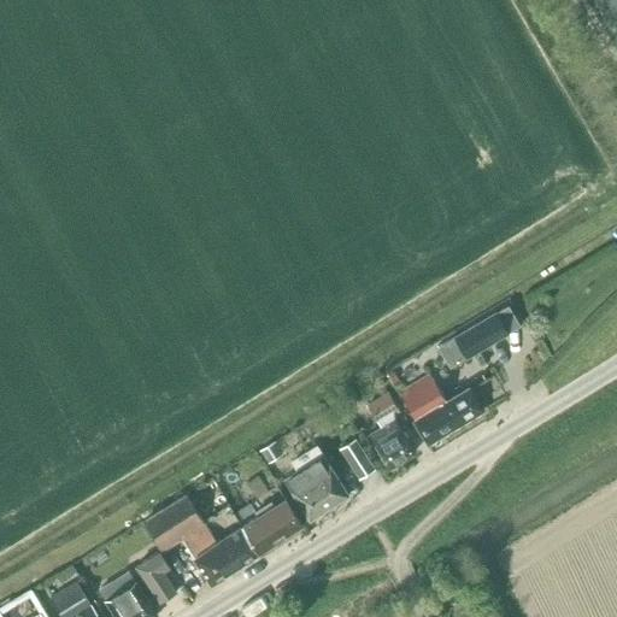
[(616,0),(593,0),(616,41),(616,0)]
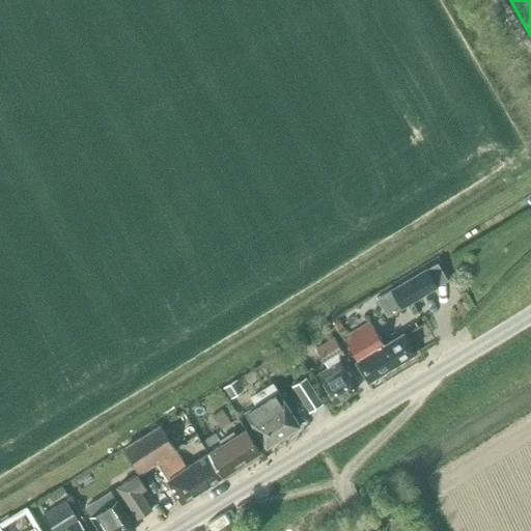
[(437,287),(426,269),(390,290),(400,309),(437,287)]
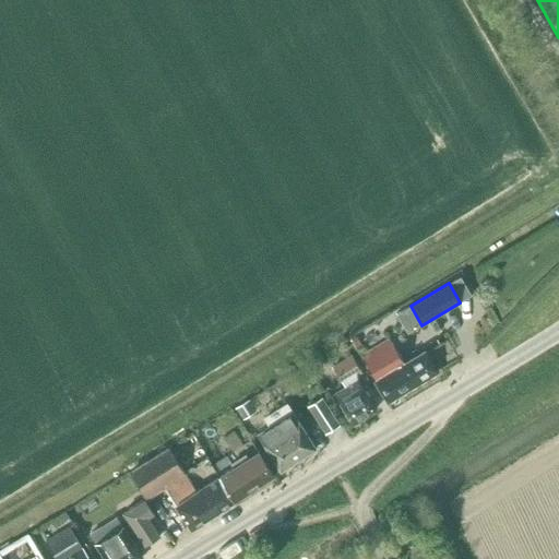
[(424,351),(403,364),(389,339),(360,356),(367,367),(375,380),(373,381),(387,403),(437,372),(424,351)]
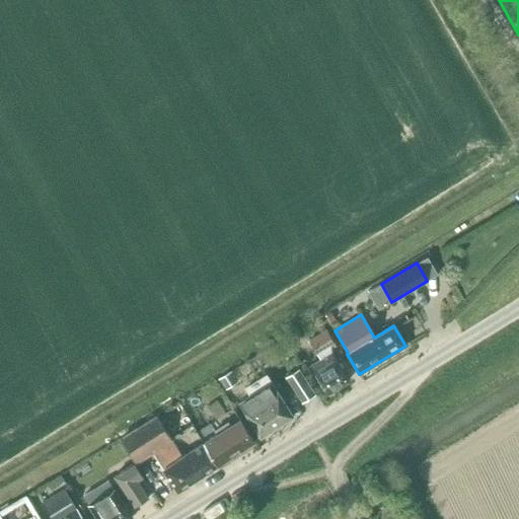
[(329,348),(335,345),(326,329),(308,341),(319,359),(309,366),(326,394),(347,381),(335,360),(329,353),(329,348)]
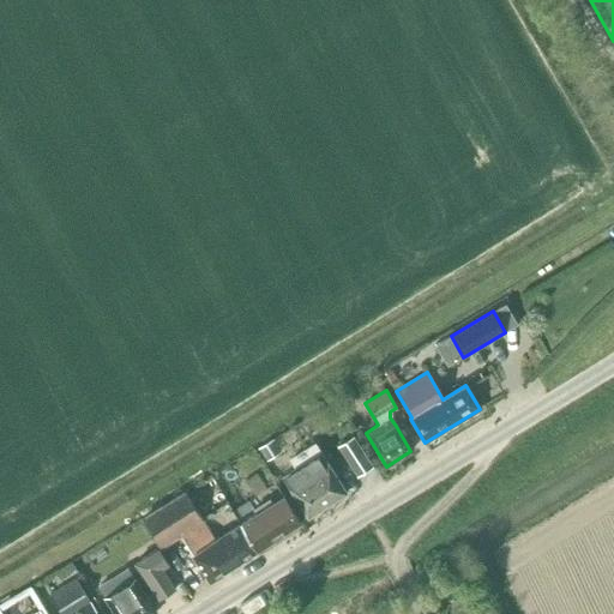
[(374,468),(354,434),(336,445),(356,479),(374,468)]
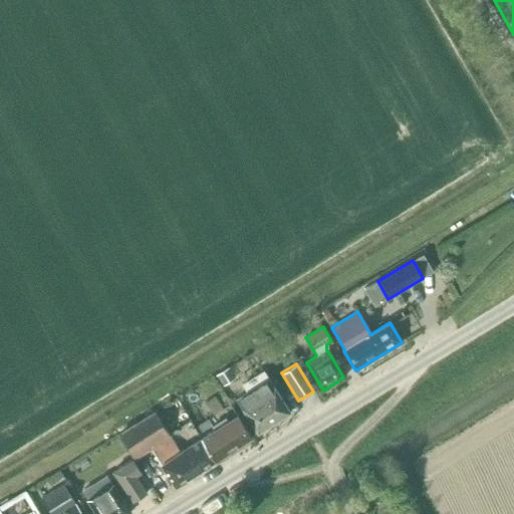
[(235,378),(228,367),(215,375),(223,387),(235,378)]
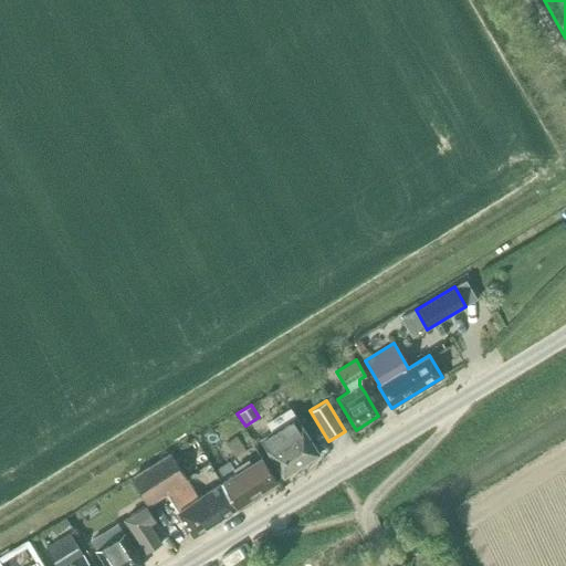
[(316,456),(318,454),(317,452),(295,417),(289,408),(271,419),(276,429),(260,440),(282,475),(281,475),(283,478),(285,477),(284,475),(316,456)]
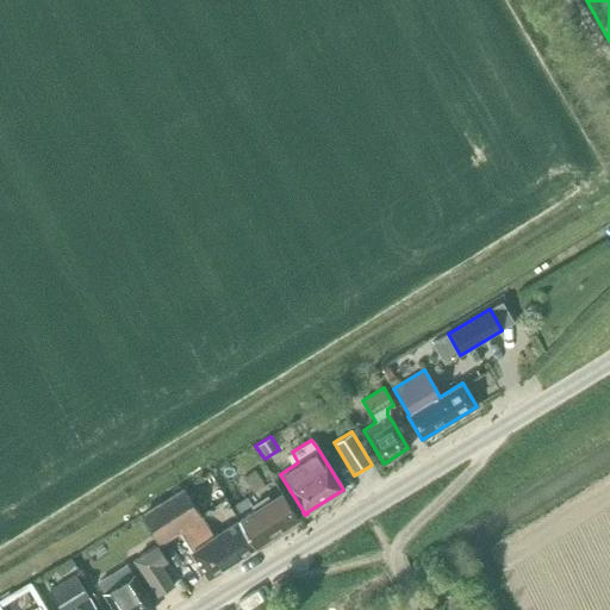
[(212,536),(206,526),(184,490),(141,516),(160,546),(179,534),(184,540),(206,577),(254,547),(236,521),(212,536)]
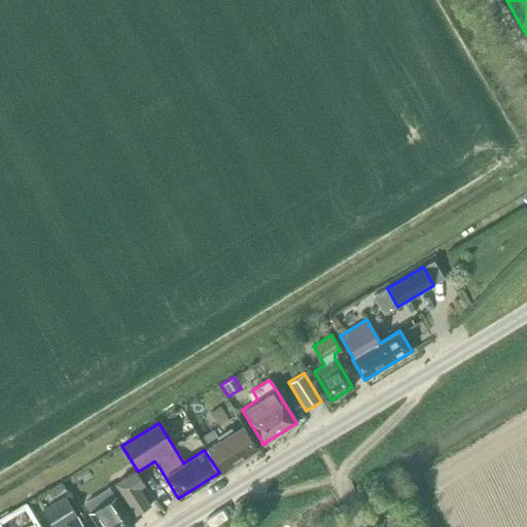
[(213,430),(199,438),(202,445),(205,449),(204,450),(219,472),(256,448),(243,425),(232,431),(219,440),(216,435),(213,430)]
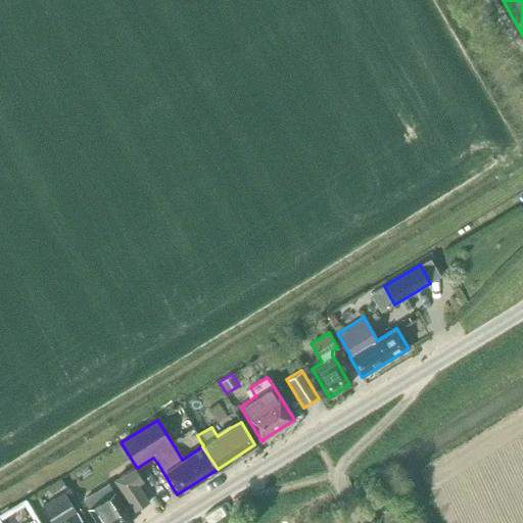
[(149,503),(139,485),(143,482),(134,467),(113,480),(134,513),(149,503)]
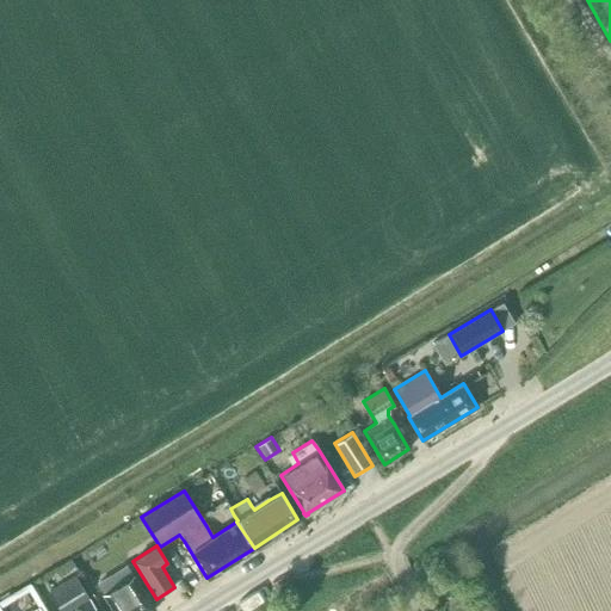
[(76,566),(72,559),(56,568),(61,575),(76,566)]
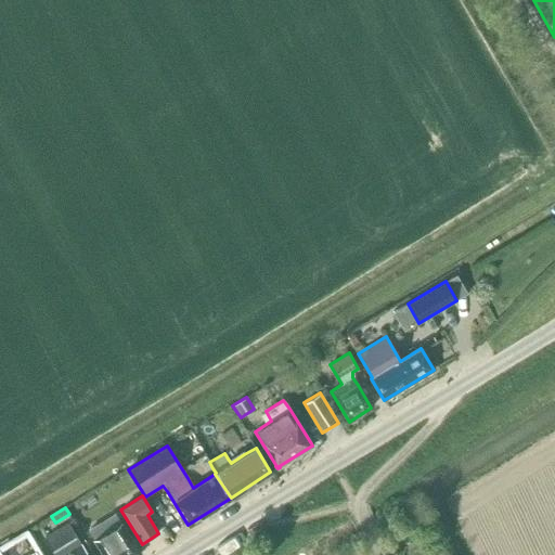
[(102,554),(138,554),(140,554),(120,523),(93,540),(102,554)]
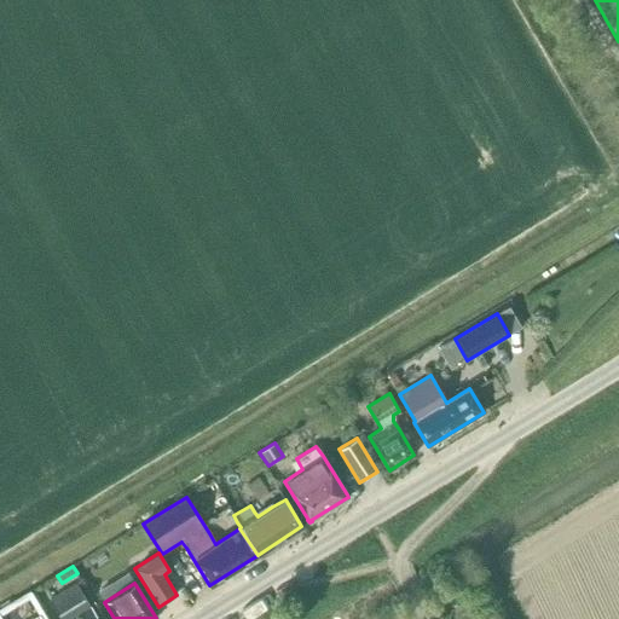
[(96,618),(90,608),(90,607),(76,584),(50,600),(61,618),(96,618)]
